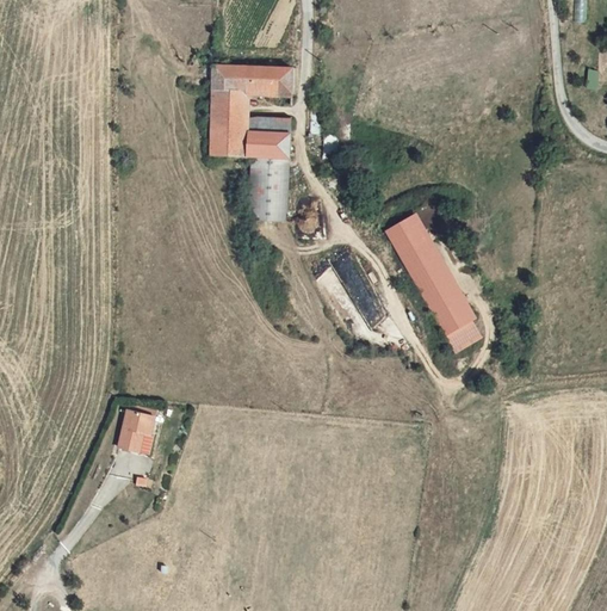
[(289,93),(290,68),(211,63),(204,63),(204,74),(211,74),(210,90),(252,92),(289,93)]
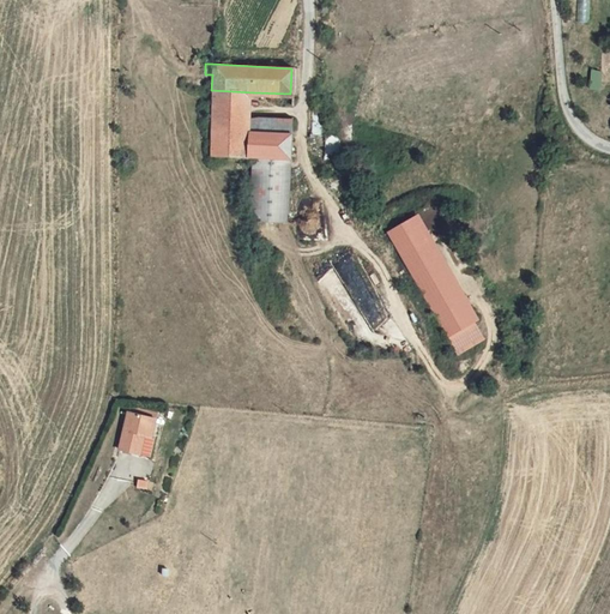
[(589,89),(597,90),(601,73),(592,71),(589,89)]
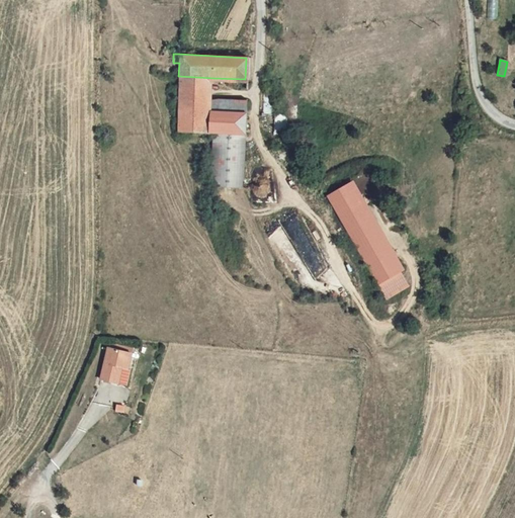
[(178,76),(177,111),(212,113),(213,78),(178,76)]
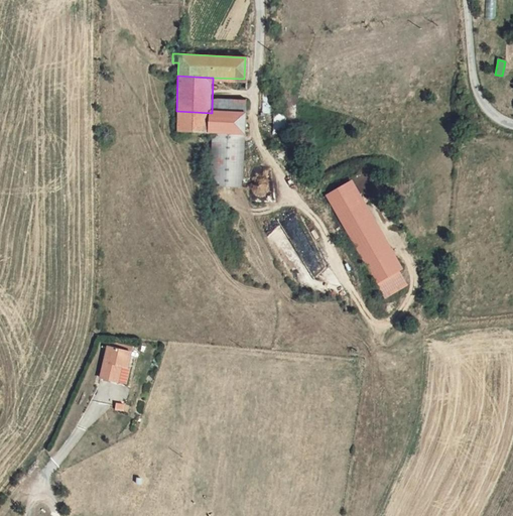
[(269,100),(269,90),(257,90),(257,100),(269,100)]
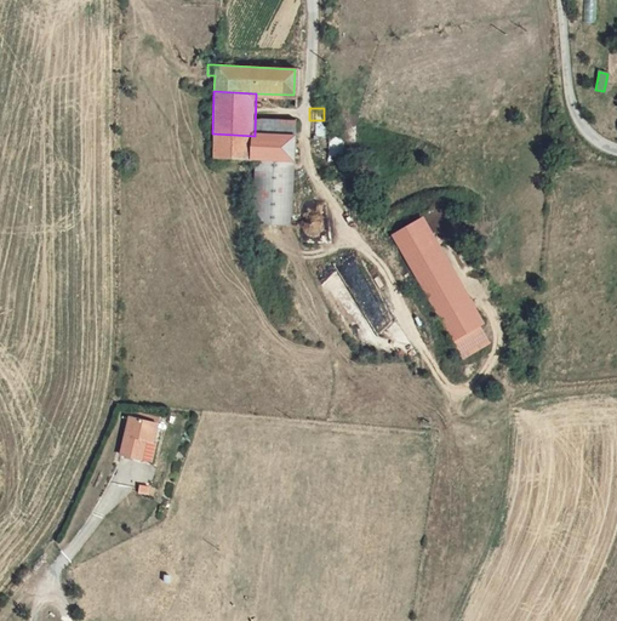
[(261,130),(296,130),(296,119),(261,119),(261,130)]
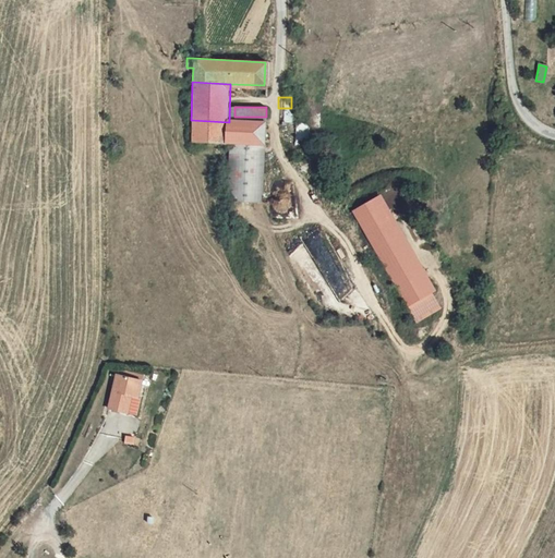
[(228,142),(263,143),(263,123),(229,122),(191,120),(191,141),(228,142)]
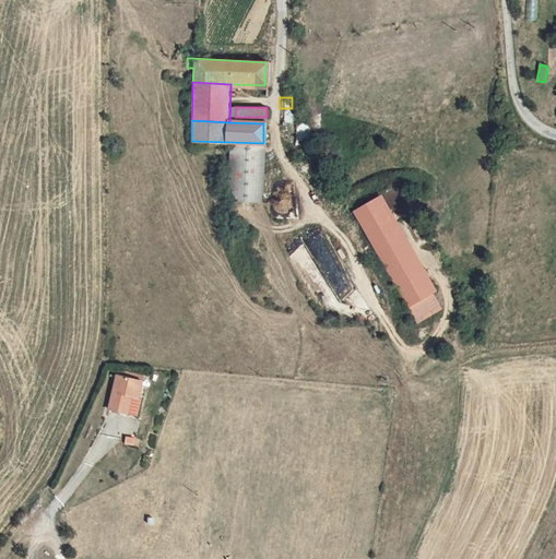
[(293,127),(294,145),(307,144),(306,126),(293,127)]
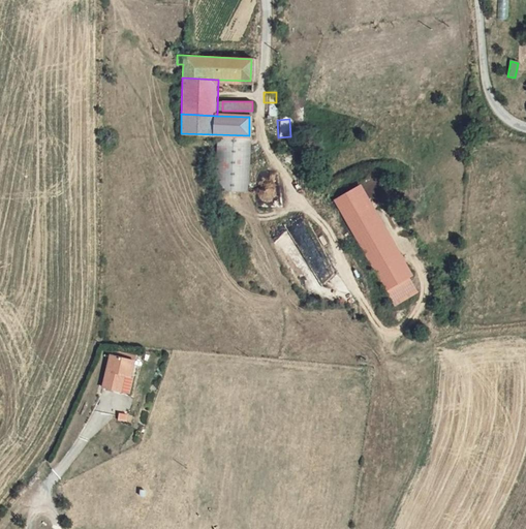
[(249,135),(216,134),(215,182),(247,183),(249,135)]
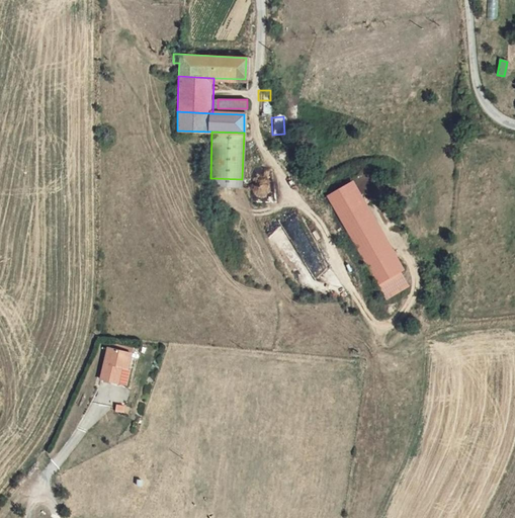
[(353,183),(328,196),(384,297),(407,286),(401,273),(403,272),(353,183)]
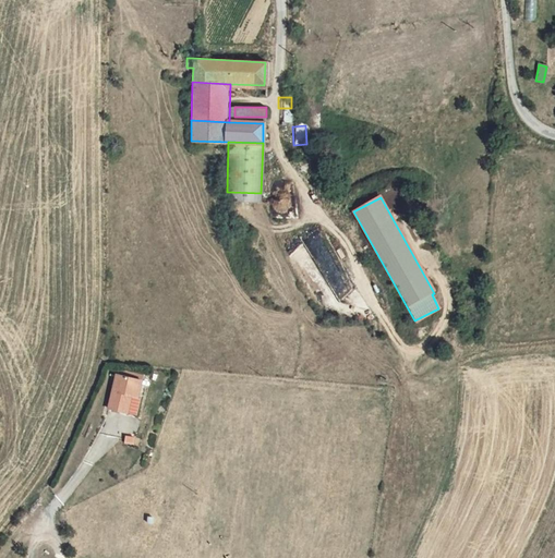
[(142,392),(117,386),(108,422),(128,426),(130,415),(135,416),(137,409),(142,392)]
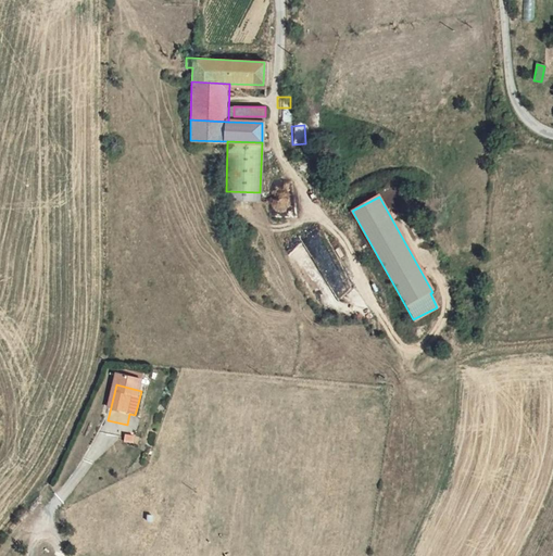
[(129,414),(127,425),(138,427),(142,408),(137,407),(135,415),(129,414)]
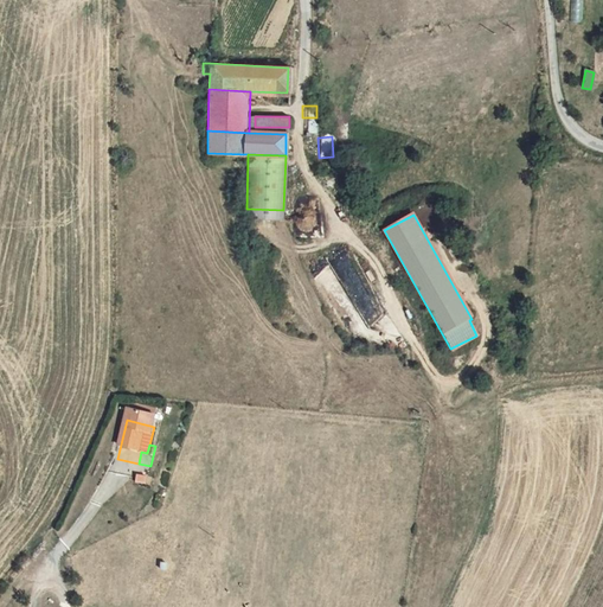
All buildings are outlined.
